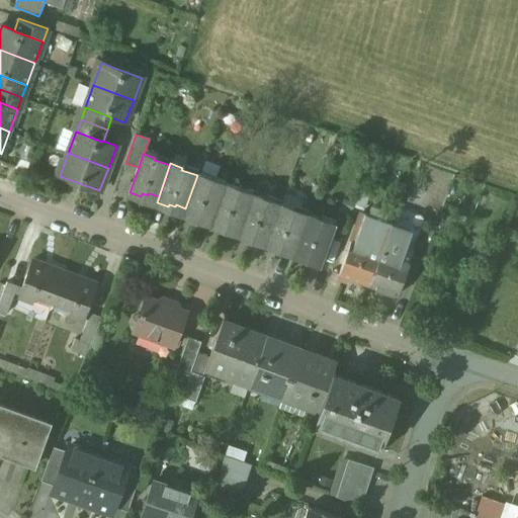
[(209,177),(198,173),(185,208),(184,211),(195,216),(196,214),(202,217),(203,214),(212,218),(225,185),(208,179),(209,177)]
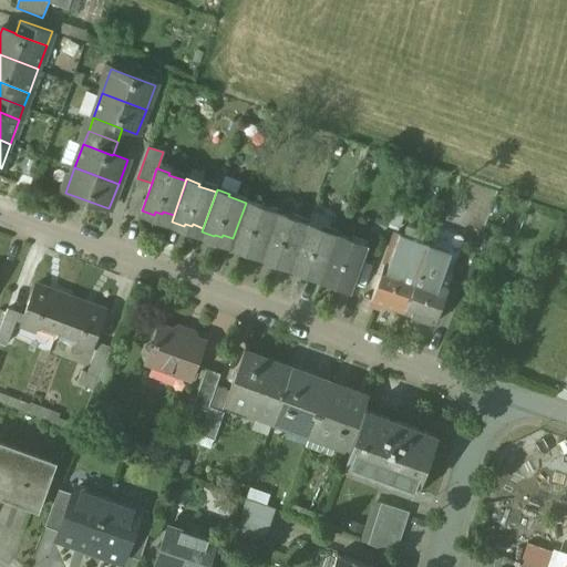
[(277,214),(259,208),(260,206),(247,200),(233,238),(232,243),(244,247),(245,245),(251,247),(251,246),(264,249),(277,214)]
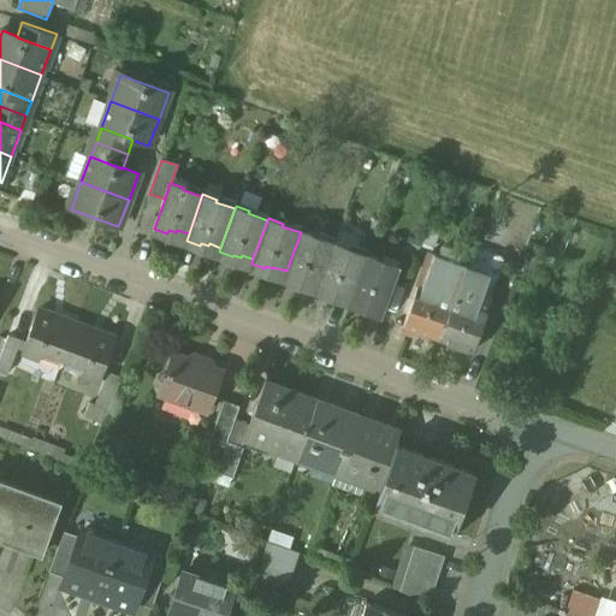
[(443,225),(431,220),(422,243),(434,248),(443,225)]
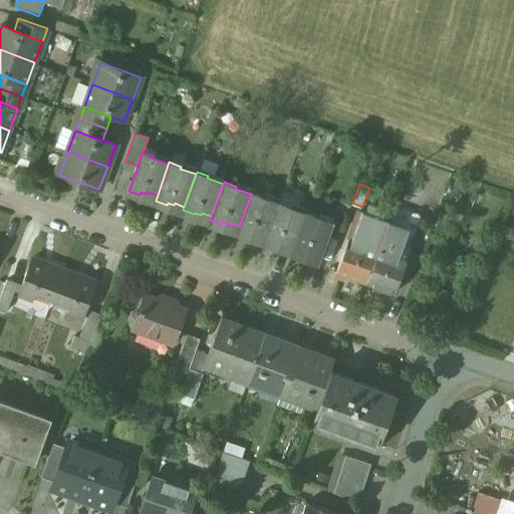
[(262,196),(251,192),(239,226),(238,230),(249,234),(250,230),(266,236),(278,204),(262,198),(262,196)]
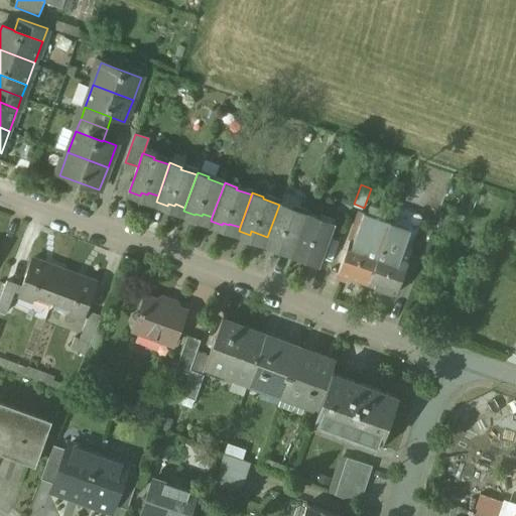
[(291,208),(280,203),(267,237),(266,241),(277,245),(279,242),(295,247),(307,215),(291,210),(291,208)]
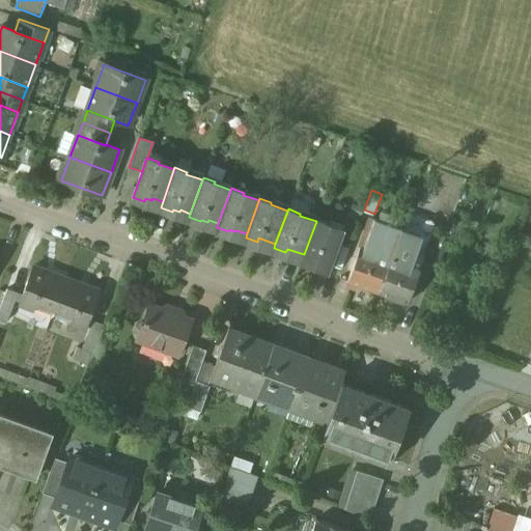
[(370,218),(348,281),(379,291),(399,231),(400,229),(370,218)]
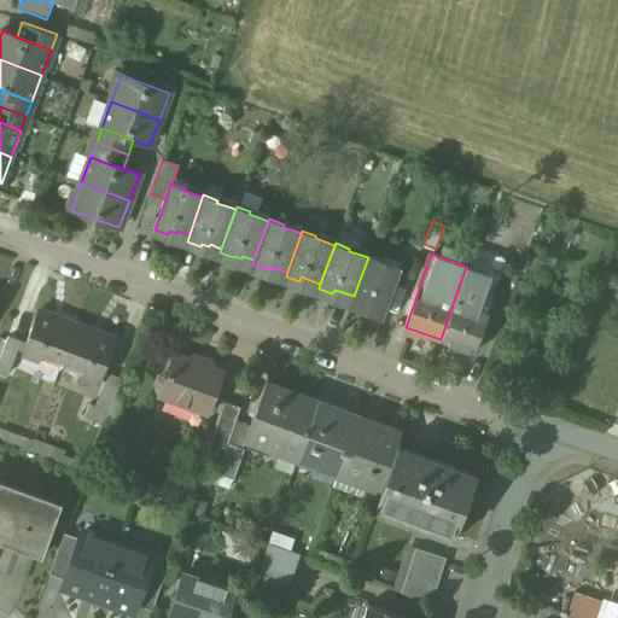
[(383,260),(368,255),(354,296),(353,301),(365,305),(367,301),(385,308),(400,269),(382,263),(383,260)]
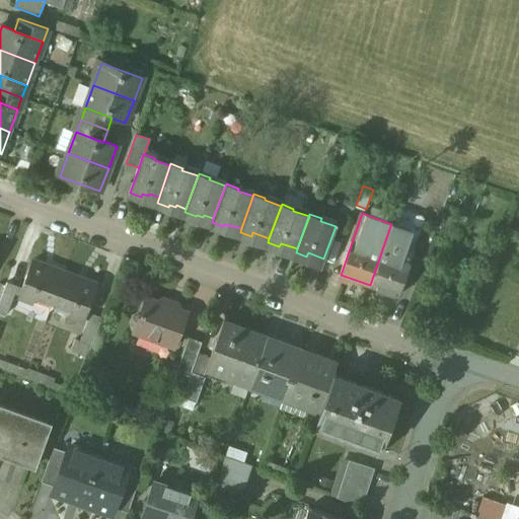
[(370,285),(370,286),(397,296),(410,263),(401,260),(405,247),(412,232),(391,226),(392,224),(391,224),(390,226),(370,285)]
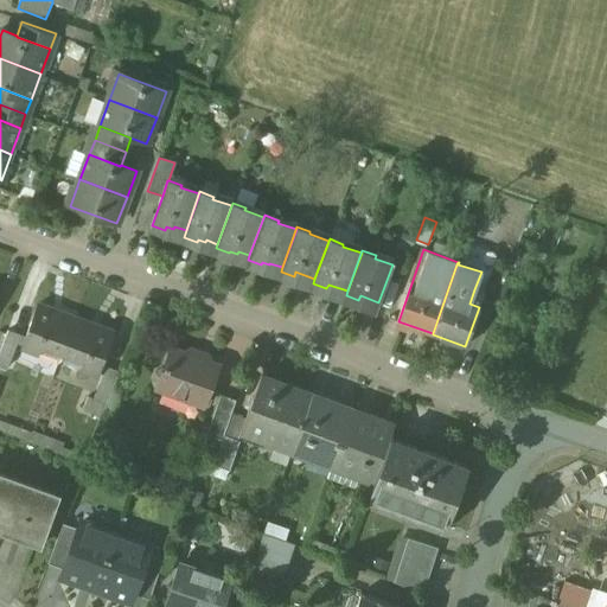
[(484,293),(474,289),(470,304),(479,307),(484,293)]
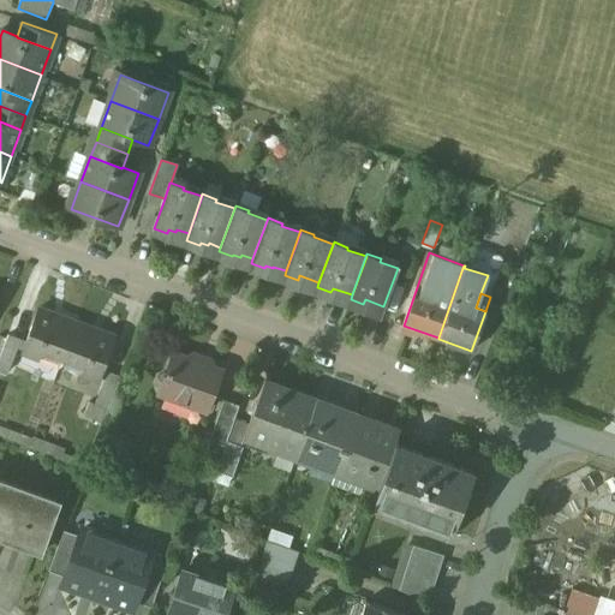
[(57,314),(40,308),(24,350),(40,356),(43,347),(65,356),(76,324),(55,316),(57,314)]
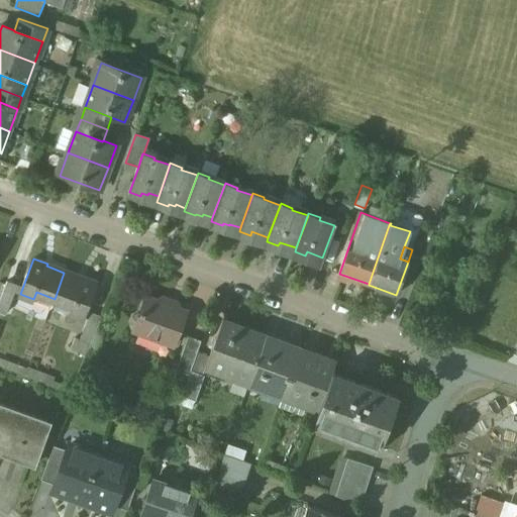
[(82,279),(64,273),(55,299),(73,306),(71,312),(85,317),(97,282),(83,277),(82,279)]
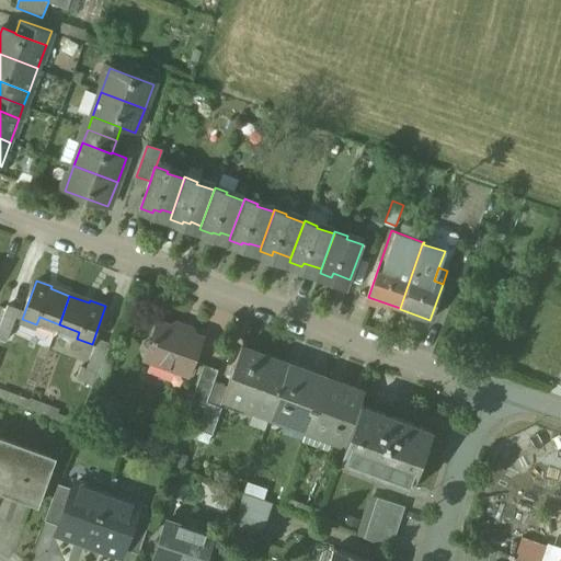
[(8,305),(0,324),(0,334),(9,339),(20,309),(8,305)]
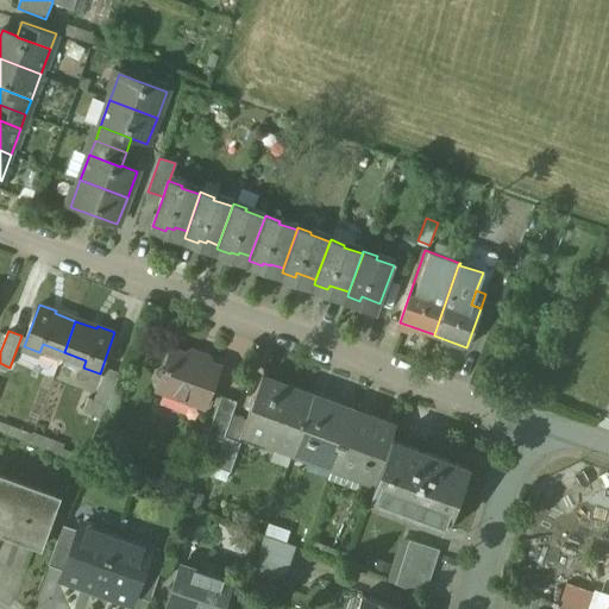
[(187,352),(173,347),(165,368),(158,370),(155,380),(158,388),(207,406),(221,365),(201,358),(199,351),(193,349),(187,352)]
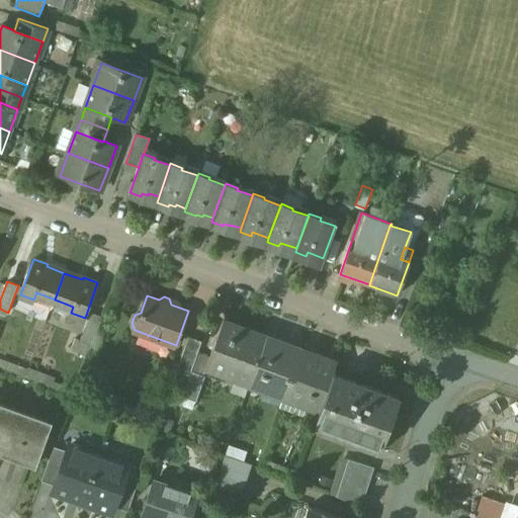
[(91,312),(81,339),(92,343),(102,316),(91,312)]
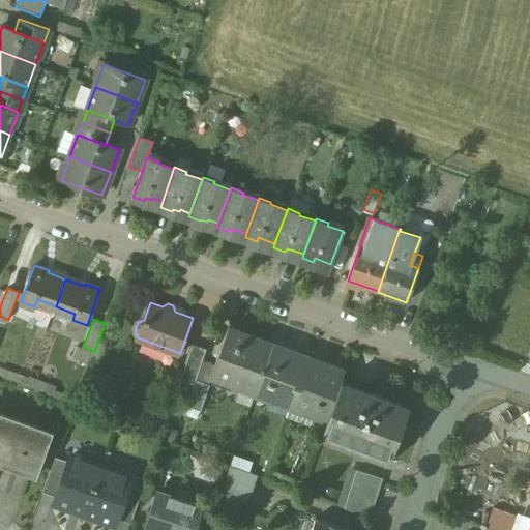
[(271,344),(230,327),(211,376),(255,393),(271,344)]
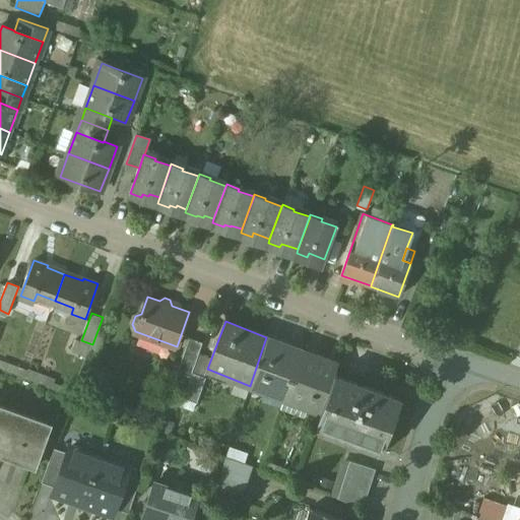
[(203,341),(190,337),(179,372),(191,376),(193,372),(203,341)]
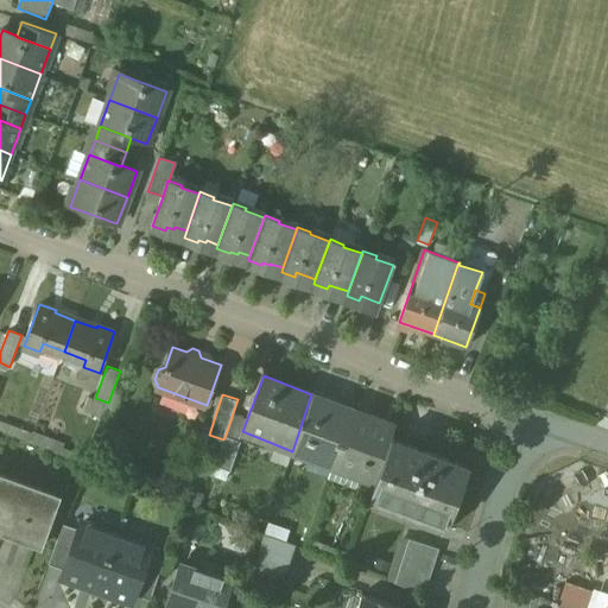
[(353,411),(312,397),(312,394),(311,394),(292,451),(293,453),(293,451),(333,466),(333,467),(334,467),(354,410),(353,411)]
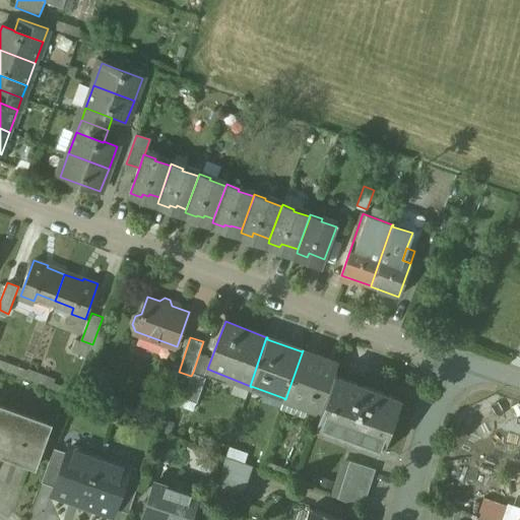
[(303,350),(285,399),(286,398),(320,411),(320,412),(321,412),(335,374),(339,364),(338,364),(337,365),(303,352),(304,350),(303,350)]
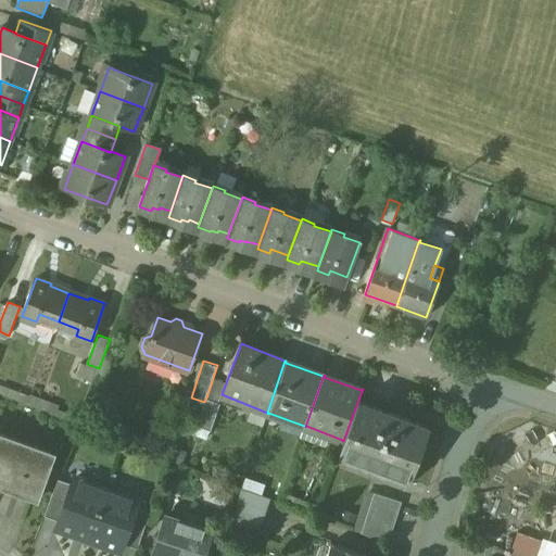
[(220,403),(206,397),(204,402),(197,425),(212,430),(220,403)]
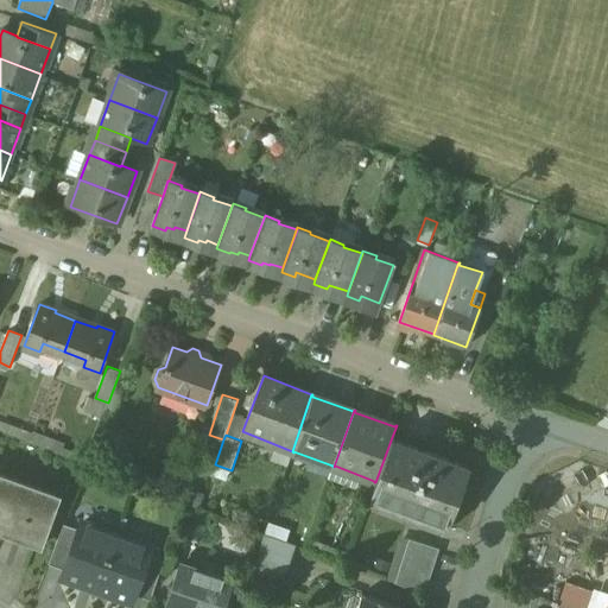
[(469,466),(392,437),(375,482),(368,500),(372,501),(375,491),(382,494),(381,500),(439,521),(442,515),(450,519),(448,525),(450,525),(461,495),(458,494),(469,466)]
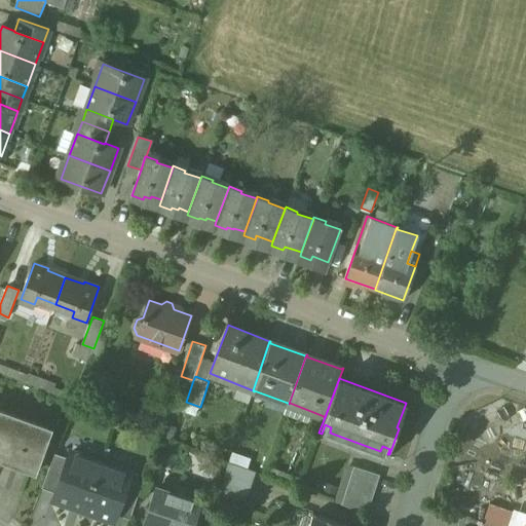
[(51,429),(0,410),(0,458),(36,472),(51,429)]
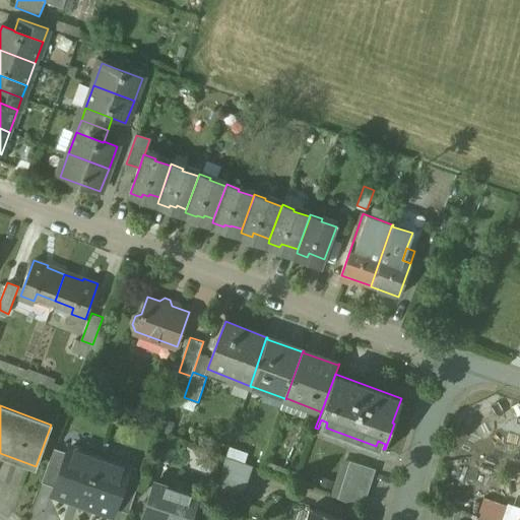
[(100,457),(70,447),(68,453),(56,488),(54,493),(83,504),(100,457)]
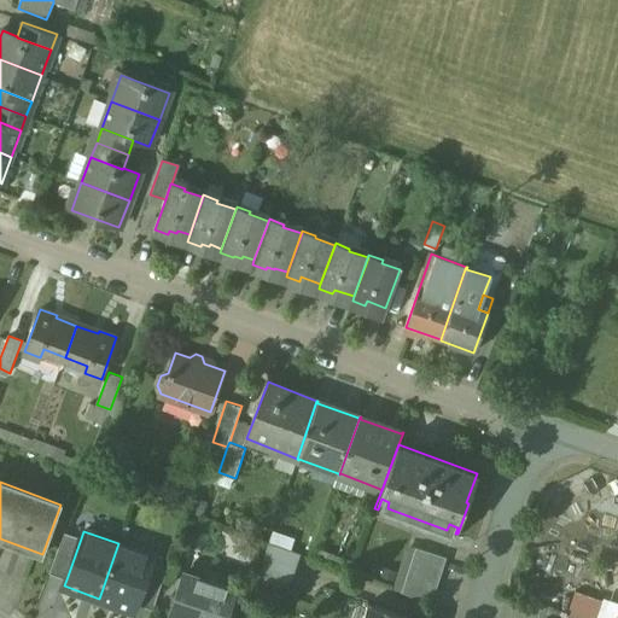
[(64,532),(50,573),(66,579),(81,538),(64,532)]
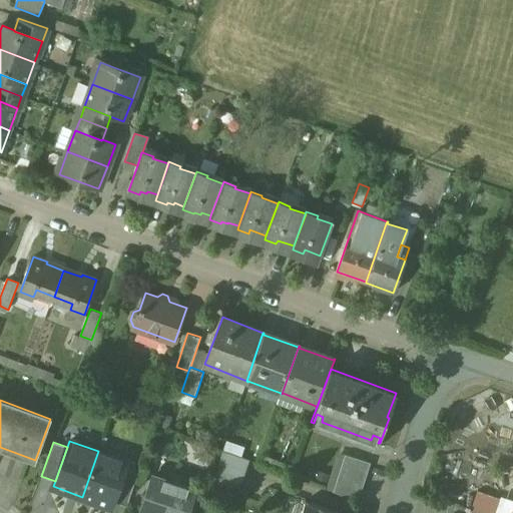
[(127,462),(98,451),(82,497),(111,507),(113,501),(125,467),(127,462)]
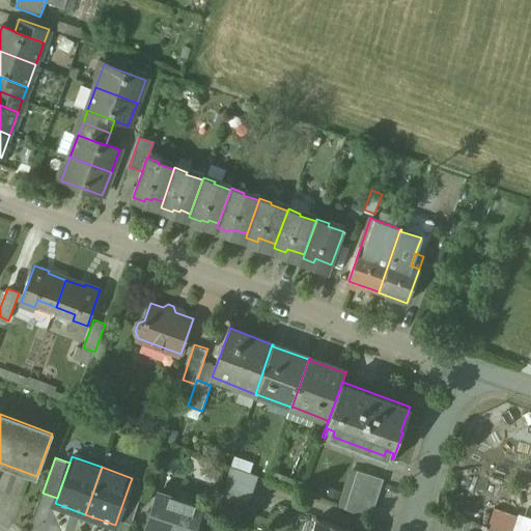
[(257,476),(232,467),(228,479),(254,488),(257,476)]
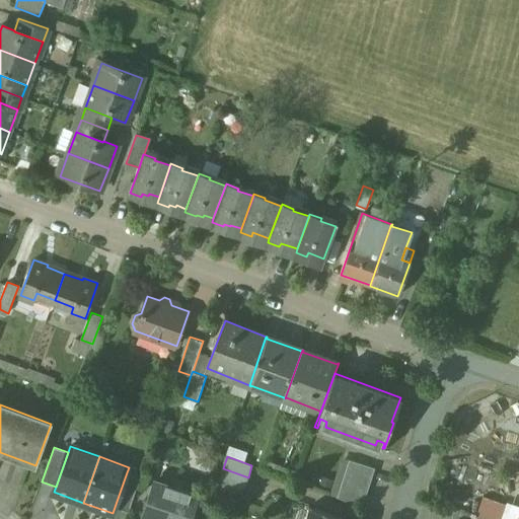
[(349,461),(338,498),(362,507),(374,469),(349,461)]
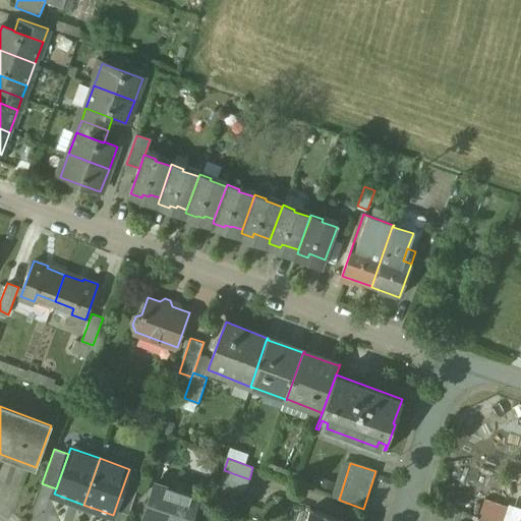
[(249,479),(224,470),(220,482),(245,491),(249,479)]
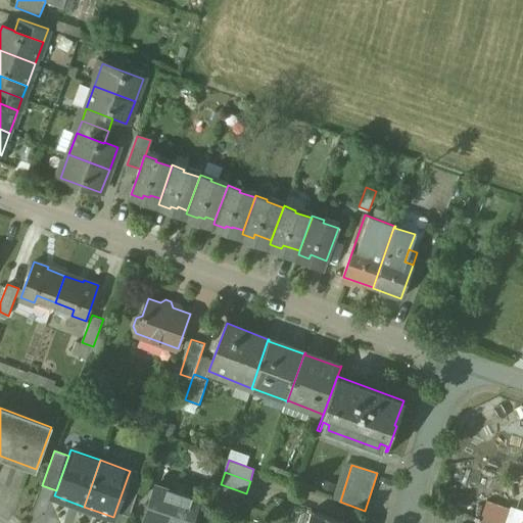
[(142,481),(128,476),(115,511),(130,516),(142,481)]
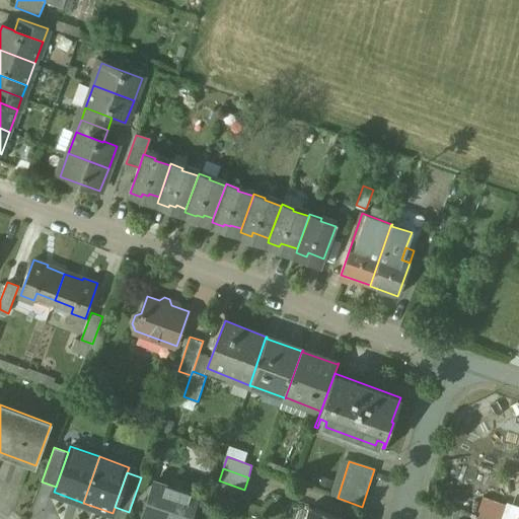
[(190,518),(198,496),(155,480),(143,515),(155,518),(190,518)]
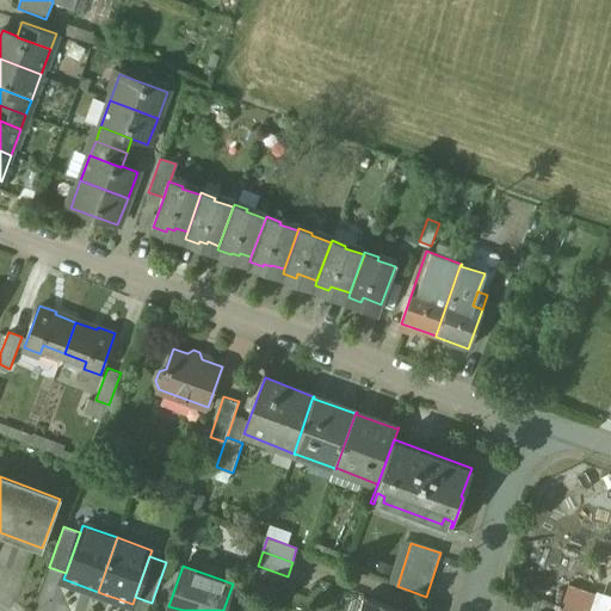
[(288,576),(258,566),(253,580),(283,590),(288,576)]
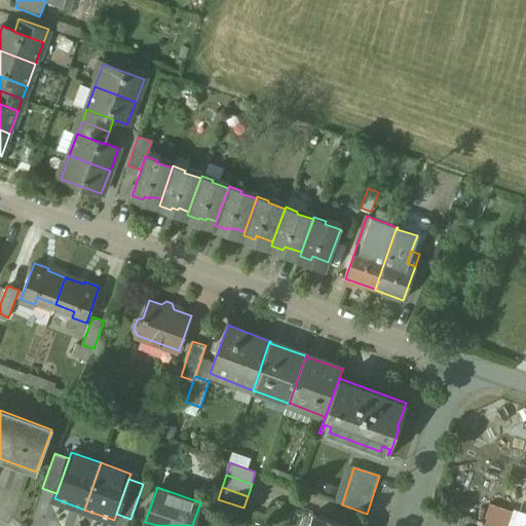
[(490,503),(483,525),(494,525),(501,508),(490,503)]
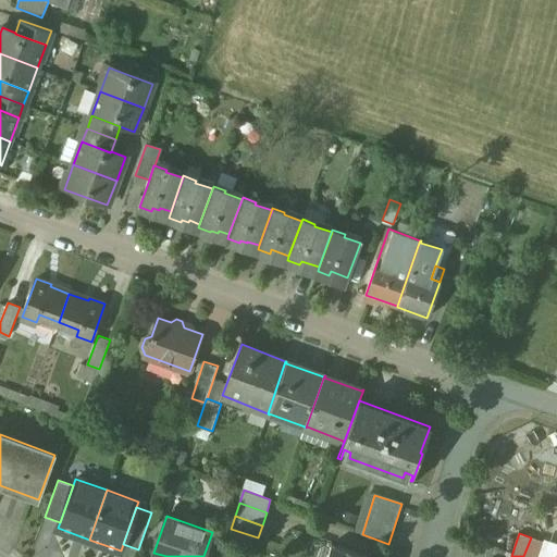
[(537,556),(543,541),(531,537),(523,556),(537,556)]
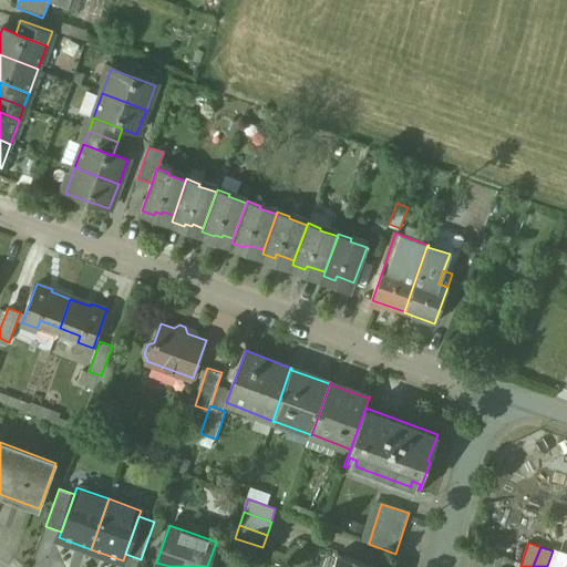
[(377,566),(338,555),(333,566),(377,566)]
